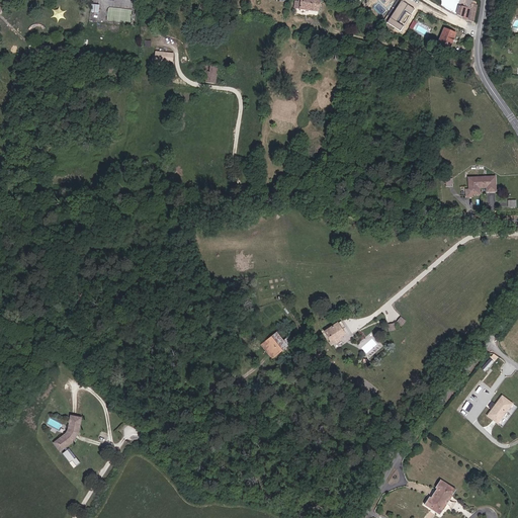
[(319,12),(320,0),(300,0),(299,9),(319,12)]
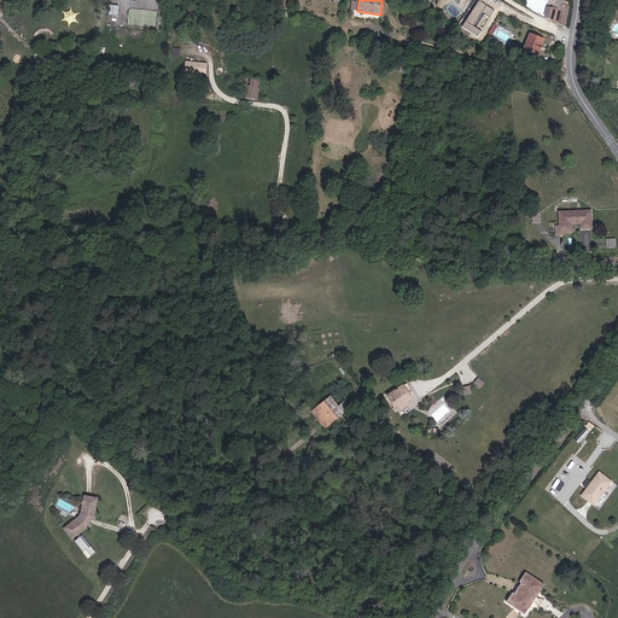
[(482,0),(477,0),(478,1),(462,27),(478,36),(482,30),(473,24),(482,11),(490,16),(494,11),(482,3),(482,0)]
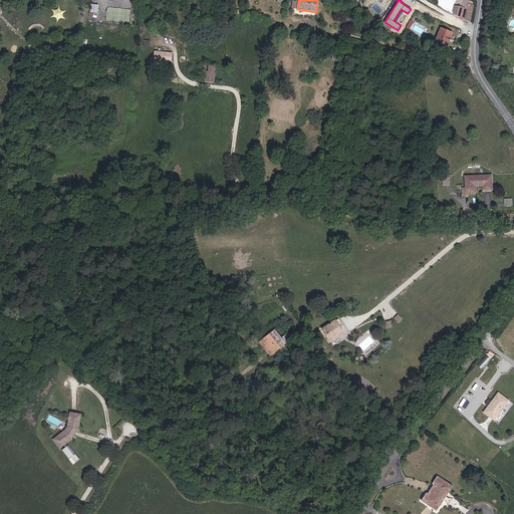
[(473,6),(474,2),(468,1),(465,0),(463,0),(438,0),(437,5),(442,8),(448,11),(458,17),(462,19),(464,20),(470,22),(473,6)]
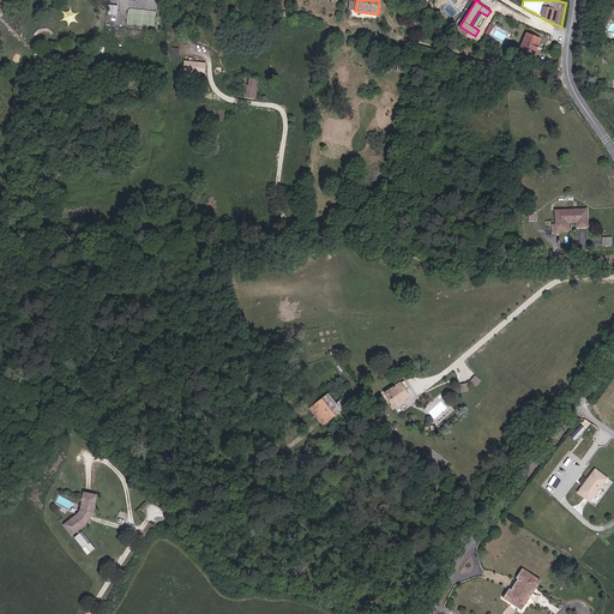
[(530,25),(535,13),(528,10),(522,22),(525,23),(525,24),(530,25)]
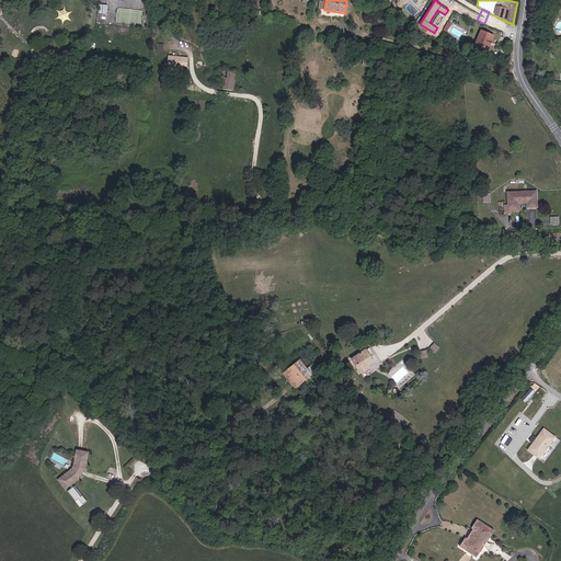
[(495,29),(500,19),(489,12),(484,23),(495,29)]
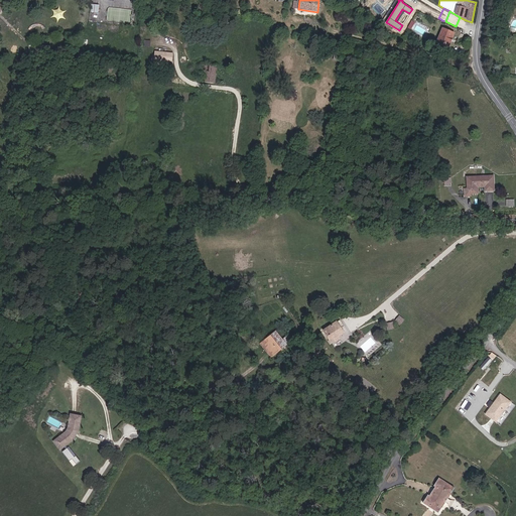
[(448,47),(454,33),(442,28),(436,42),(448,47)]
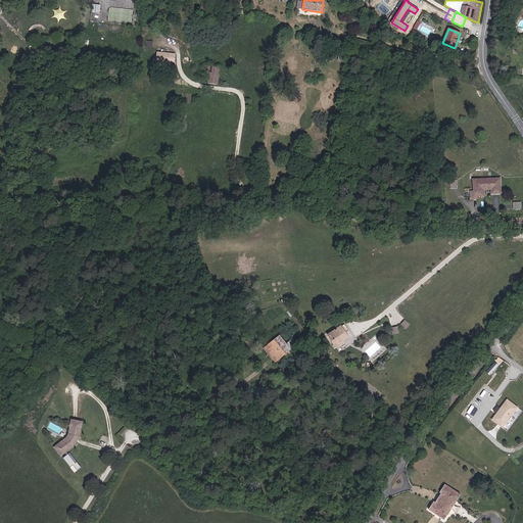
[(50,54),(50,47),(30,46),(30,54),(50,54)]
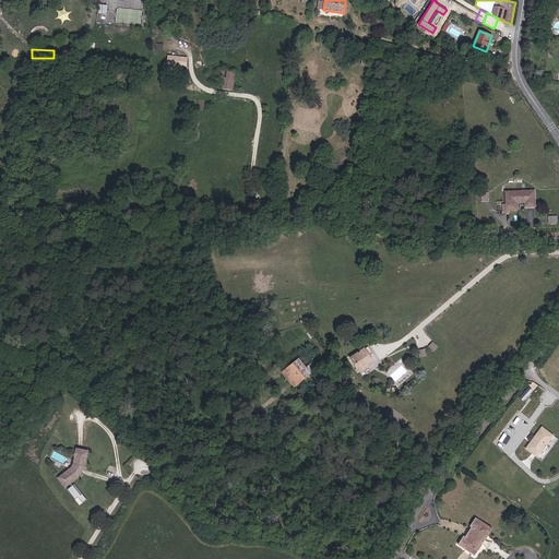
[(186,67),(187,58),(177,57),(168,56),(168,59),(167,62),(167,66),(166,70),(175,71),(176,66),(186,67)]
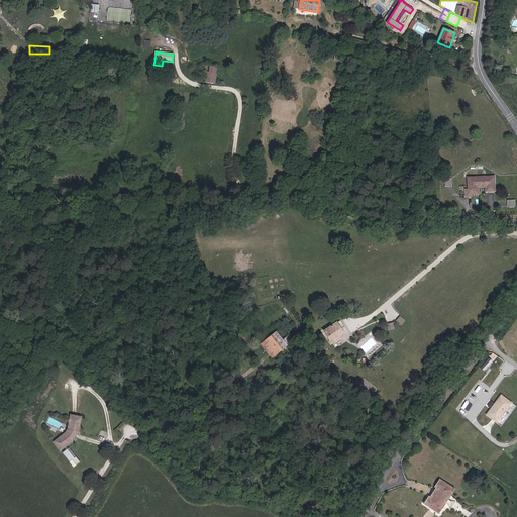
[(215,84),(218,66),(207,65),(201,64),(200,71),(206,72),(205,83),(215,84)]
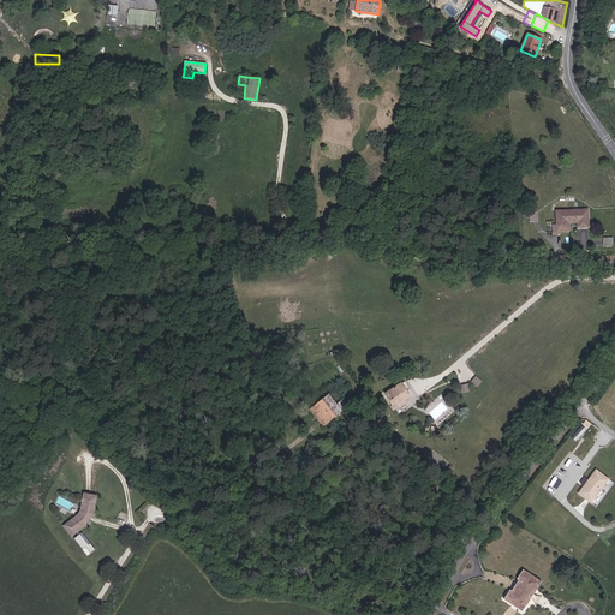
[(589,209),(556,210),(556,225),(553,225),(554,234),(561,234),(561,232),(569,231),(569,224),(578,222),(580,222),(581,228),(589,227),(589,209)]
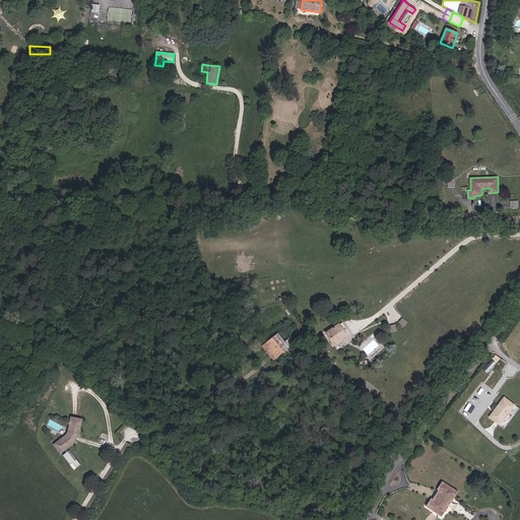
[(399,323),(404,327),(409,322),(403,318),(399,323)]
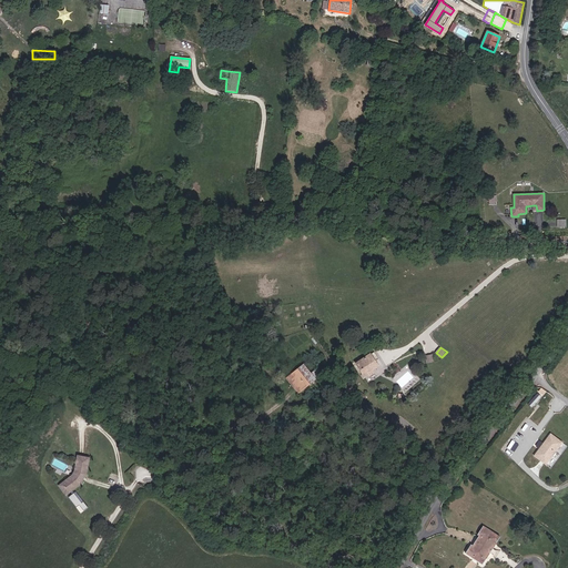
[(378,366),(374,361),(377,358),(373,352),(356,364),(364,376),(368,374),(369,376),(374,374),(372,371),(378,366)]
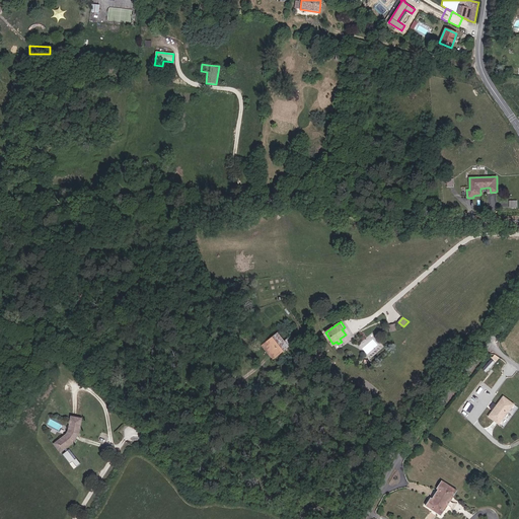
[(275,358),(295,343),(291,337),(284,342),(278,334),(265,344),(275,358)]
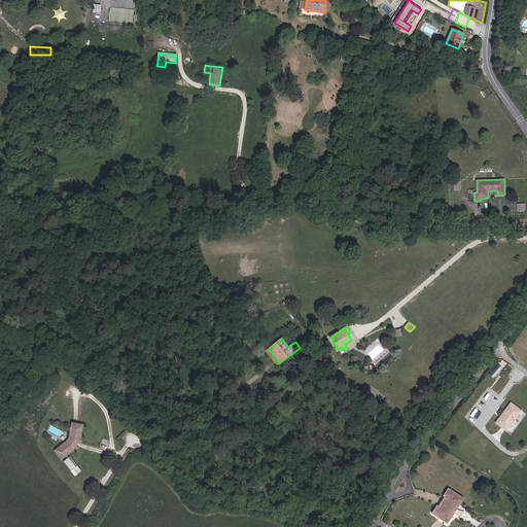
[(279,363),(269,349),(266,351),(277,364),(279,363)]
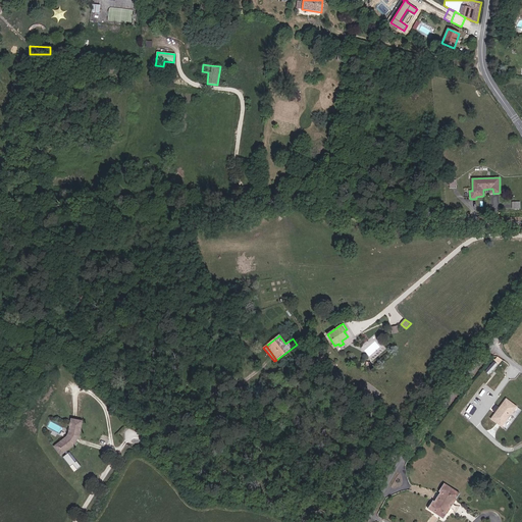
[(328,358),(323,361),(326,366),(332,363),(328,358)]
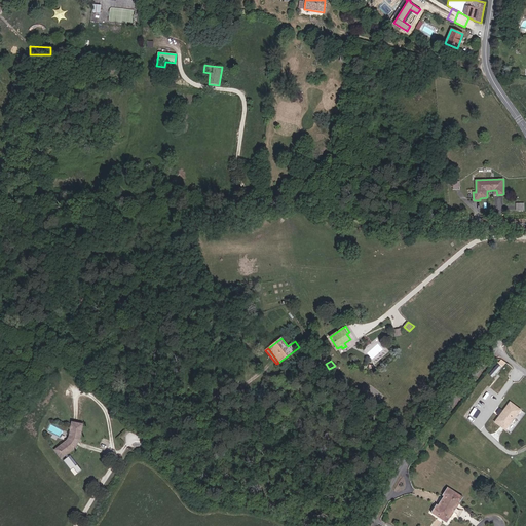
[(505,430),(521,410),(510,402),(494,422),(505,430)]
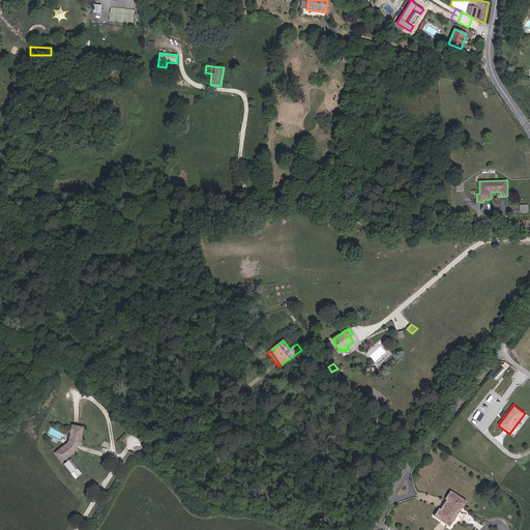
[(60,451),(67,460),(77,451),(76,449),(80,442),(82,442),(84,428),(74,425),(70,441),(70,443),(60,451)]
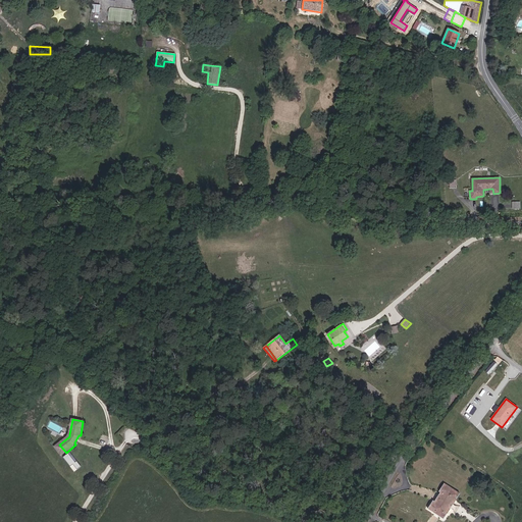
[(66,453),(59,445),(53,446),(59,454),(66,453)]
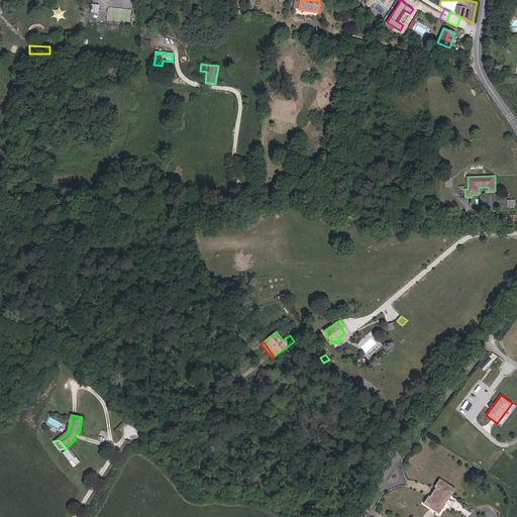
[(64,452),(71,461),(74,458),(78,463),(81,461),(70,447),(64,452)]
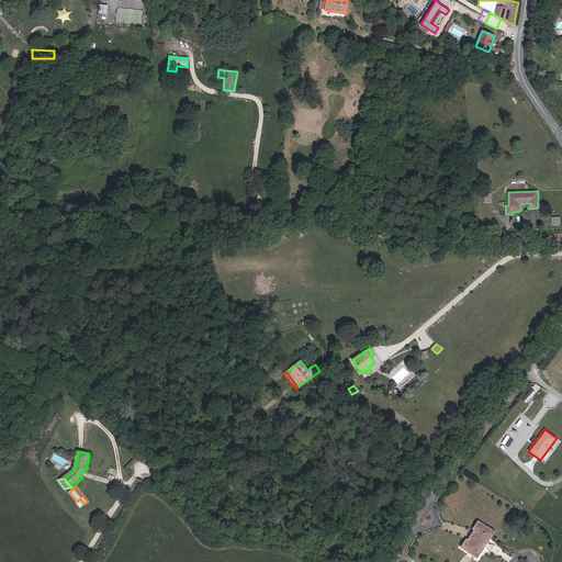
[(478,559),(495,531),(479,520),(473,529),(474,530),(468,540),(467,539),(461,548),(478,559)]
